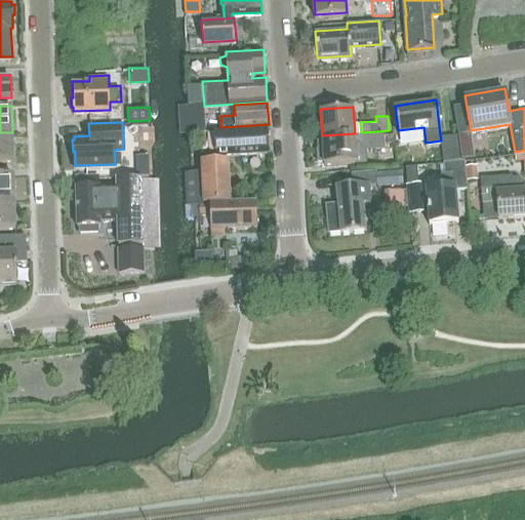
[(214,128),(216,154),(270,150),(269,125),(214,128)]
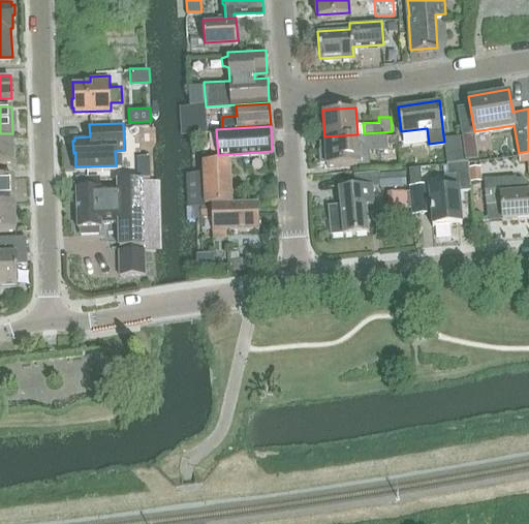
[(364,133),(364,134),(365,147),(380,146),(380,132),(364,133)]
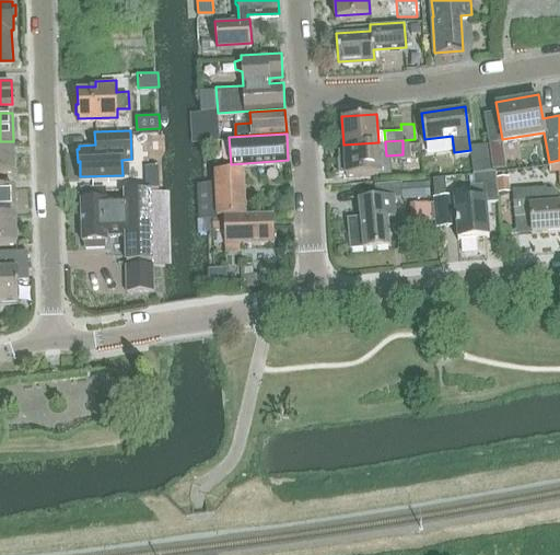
[(13,141),(0,141),(0,170),(14,170),(13,141)]
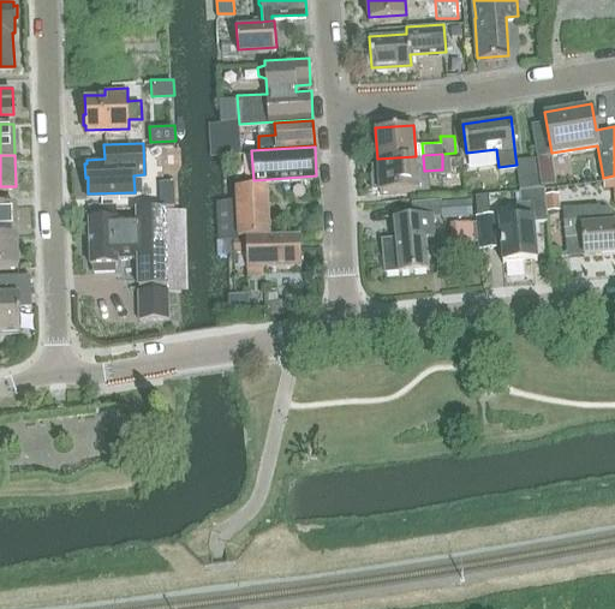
[(517,165),(519,186),(539,185),(537,155),(515,157),(517,165)]
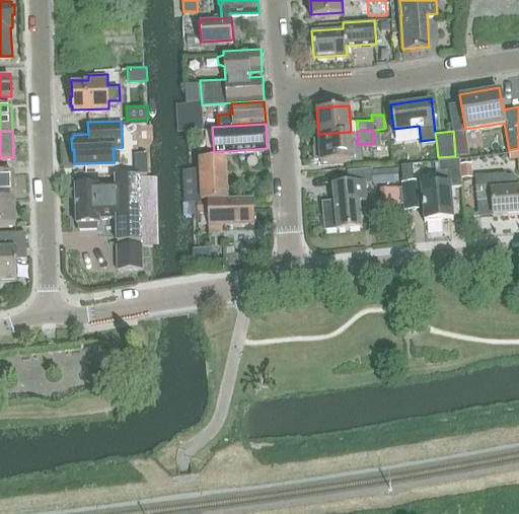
[(351,132),(318,134),(320,160),(352,158),(351,132)]
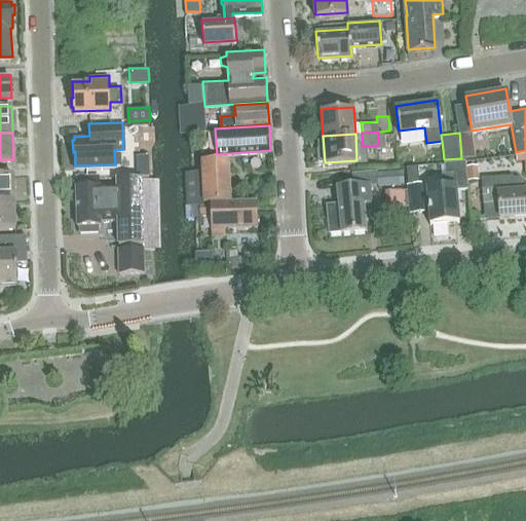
[(201,158),(203,199),(230,198),(228,157),(201,158)]
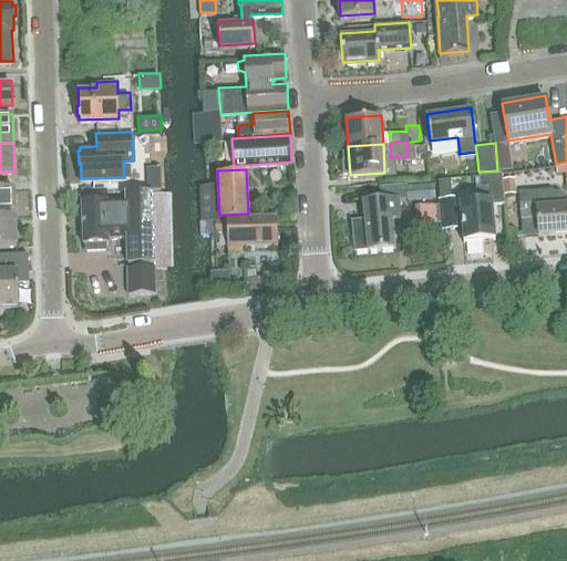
[(497,170),(478,172),(480,185),(475,185),(476,199),(460,200),(463,239),(494,236),(491,199),(503,198),(501,170),(497,170)]
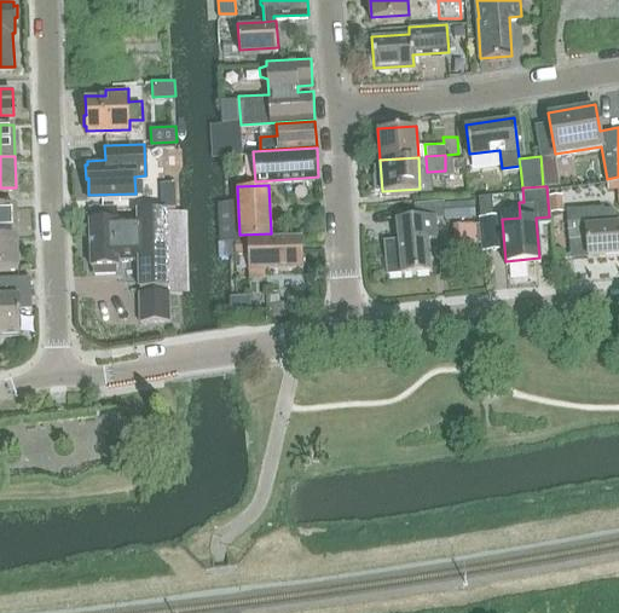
[(548,191),(549,213),(563,212),(561,190),(548,191)]
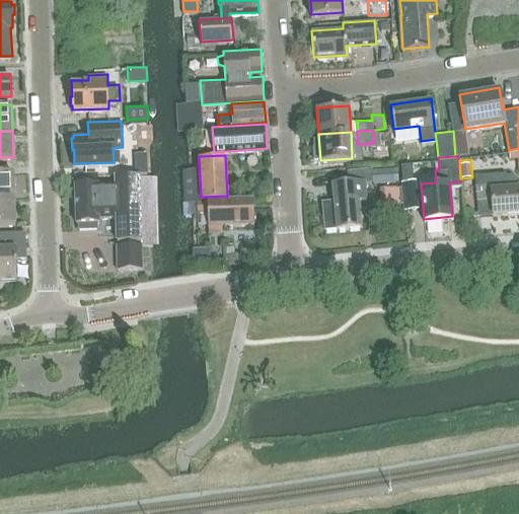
[(412,162),(401,163),(402,179),(413,178),(412,162)]
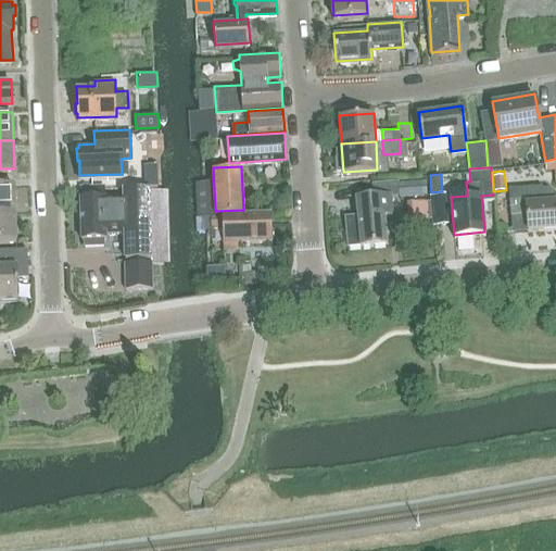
[(399,179),(399,193),(425,191),(425,178),(399,179)]
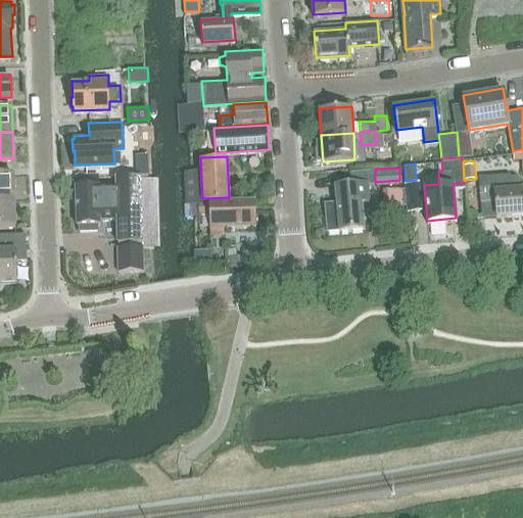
[(0,173),(0,199),(14,199),(13,173),(0,173)]
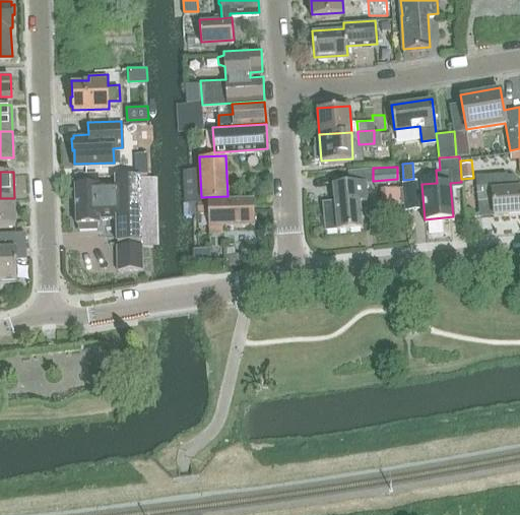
[(514,173),(507,173),(507,172),(475,174),(477,198),(492,197),(494,213),(519,211),(519,186),(518,177),(514,173)]
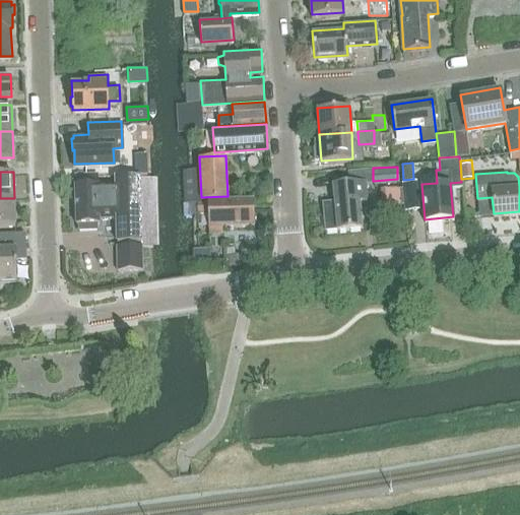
[(96,173),(75,173),(76,221),(79,221),(79,228),(96,228),(96,221),(99,221),(99,216),(117,215),(116,182),(98,183),(96,173)]
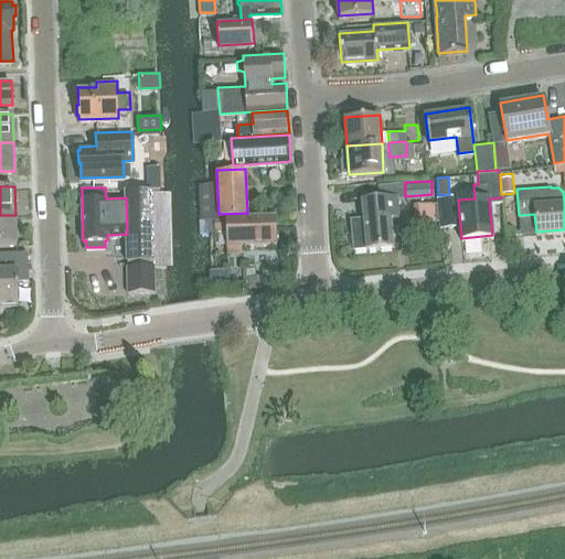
[(152,189),(126,190),(126,197),(127,234),(127,260),(153,259),(152,189)]
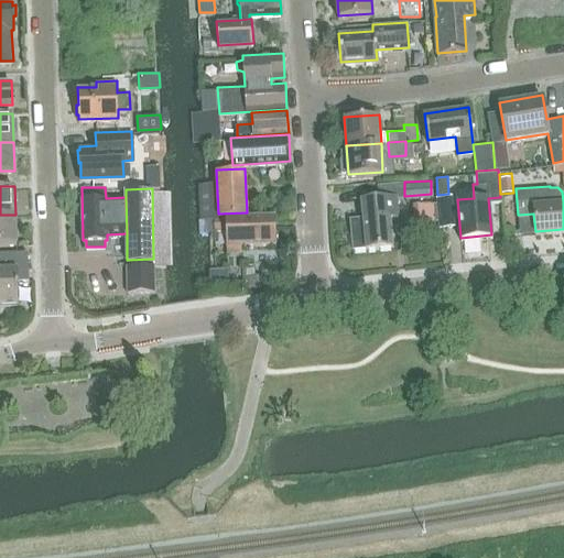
[(437,195),(436,195),(438,226),(454,225),(452,194),(448,194),(437,195)]
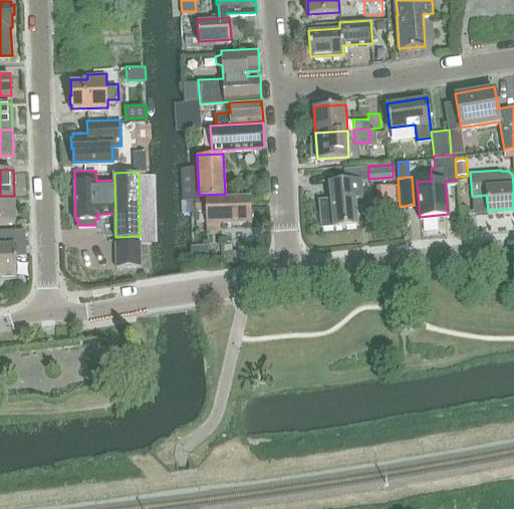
[(361,178),(344,179),(329,181),(331,197),(319,198),(321,226),(333,225),(357,223),(355,196),(363,195),(361,178)]
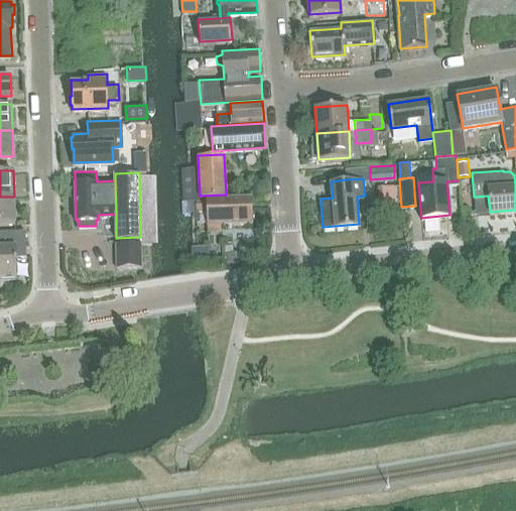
[(196,198),(197,210),(207,210),(208,225),(221,225),(221,223),(252,222),(251,196),(196,198)]
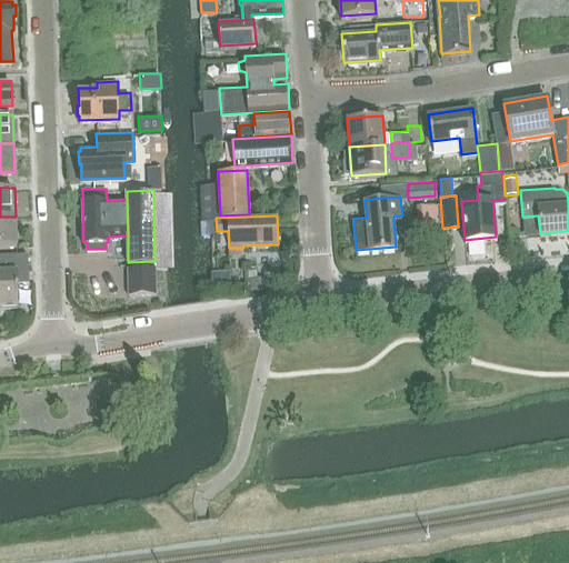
[(16,217),(0,217),(0,244),(17,244),(16,217)]
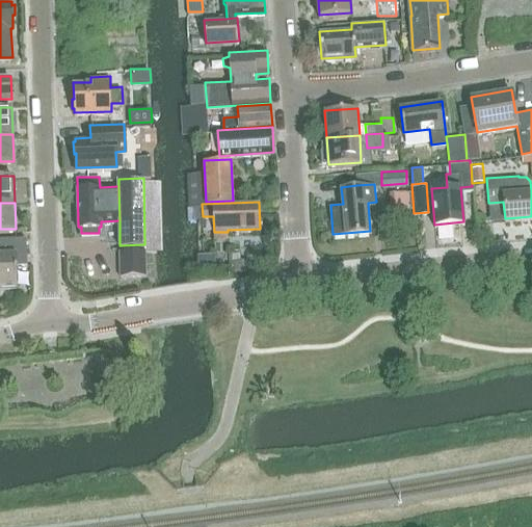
[(21,236),(0,237),(0,285),(18,285),(16,254),(3,254),(2,248),(21,247),(21,236)]
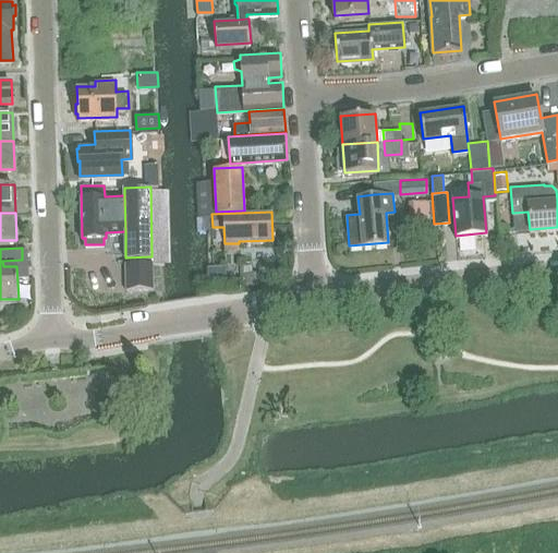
[(125,261),(125,288),(152,288),(152,261),(125,261)]
